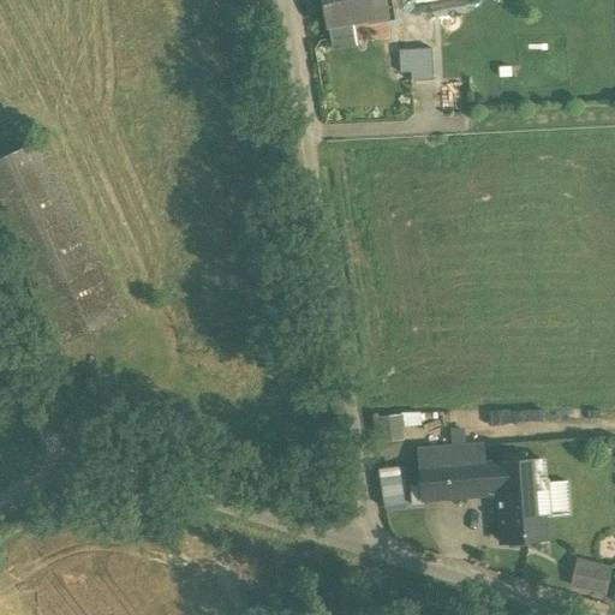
[(321,0),(326,27),(387,17),(383,0),(321,0)]
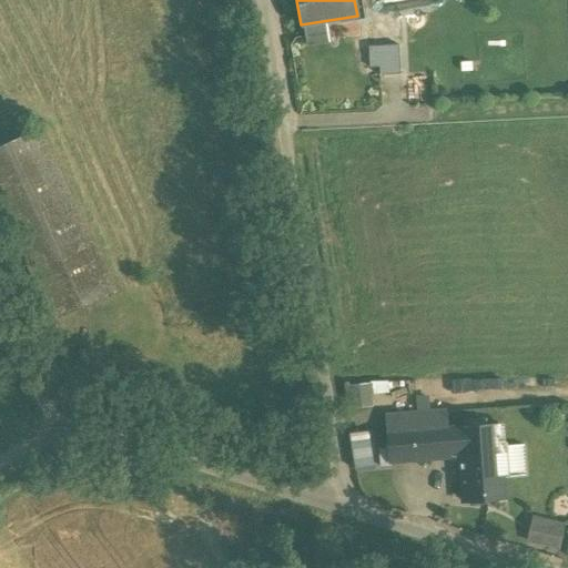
[(396,13),(366,14),(367,47),(378,47),(398,46),(396,13)]
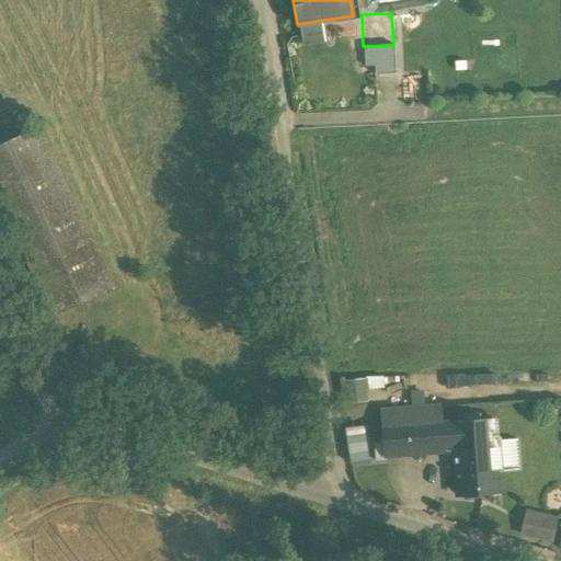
[(395,73),(393,45),(374,46),(375,67),(375,75),(395,73)]
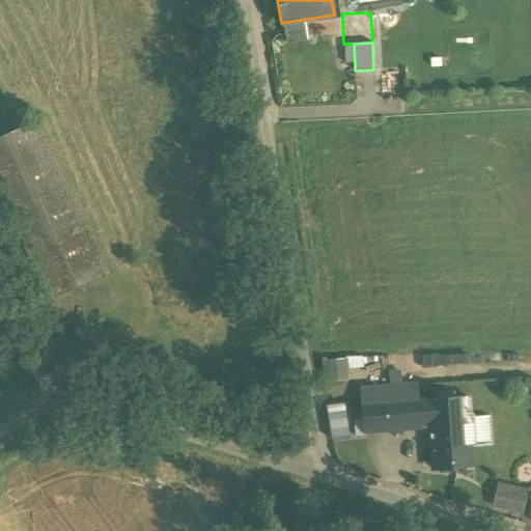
[(355,63),(354,44),(343,44),(344,63),(355,63)]
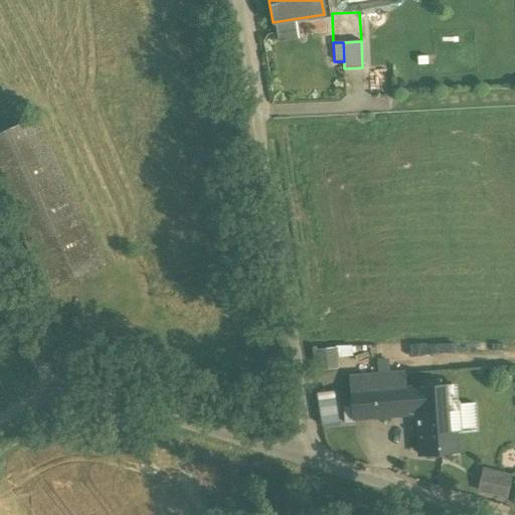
[(36,118),(0,134),(0,184),(47,291),(103,266),(36,118)]
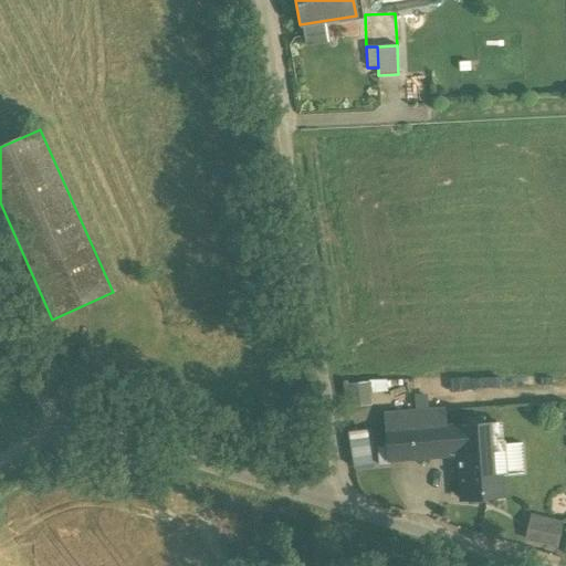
[(427,425),(427,421),(444,421),(444,409),(385,413),(386,428),(427,425)]
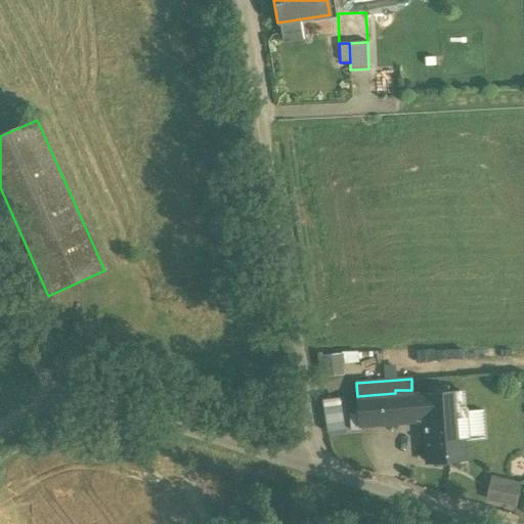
[(431,394),(421,395),(423,422),(426,462),(438,461),(437,456),(445,456),(445,462),(467,460),(466,440),(464,413),(462,392),(447,393),(446,388),(430,389),(431,394)]
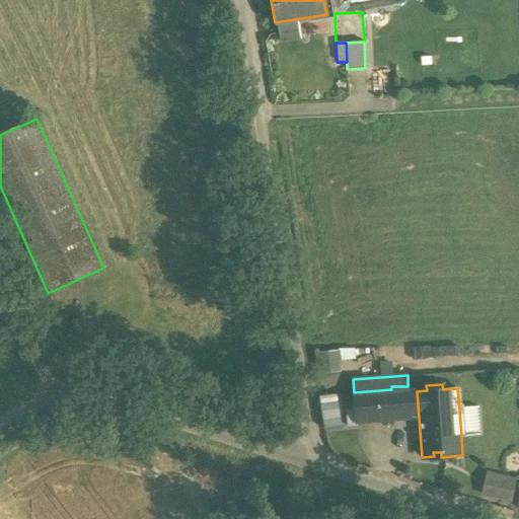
[(410,410),(409,392),(408,386),(391,386),(391,389),(393,389),(394,411),(410,410)]
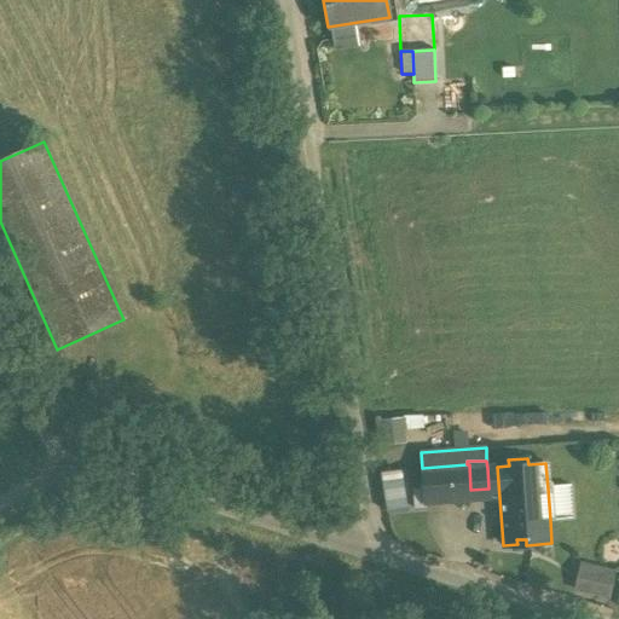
[(424,504),(472,501),(470,490),(469,464),(467,464),(422,468),(424,504)]
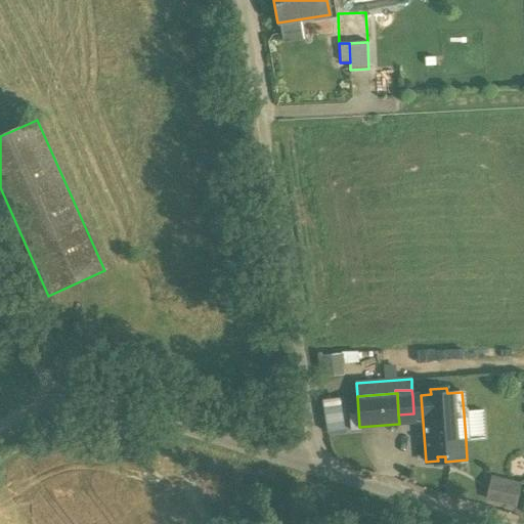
[(423,422),(421,395),(412,396),(413,413),(398,415),(399,424),(423,422)]
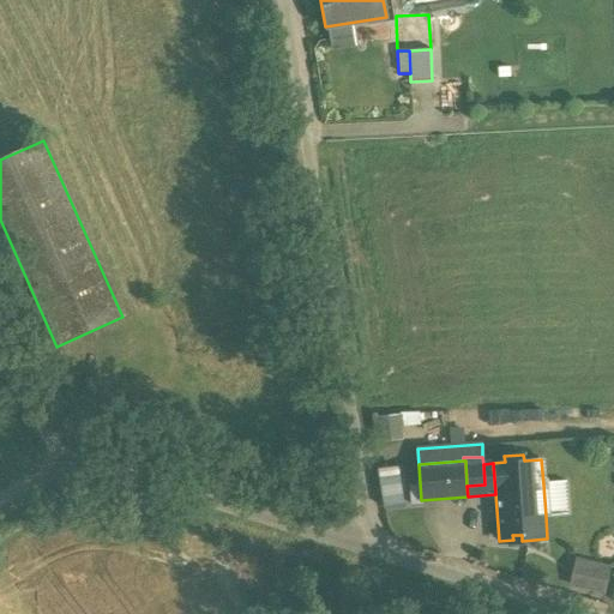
[(398,465),(378,467),(380,506),(399,506),(398,465)]
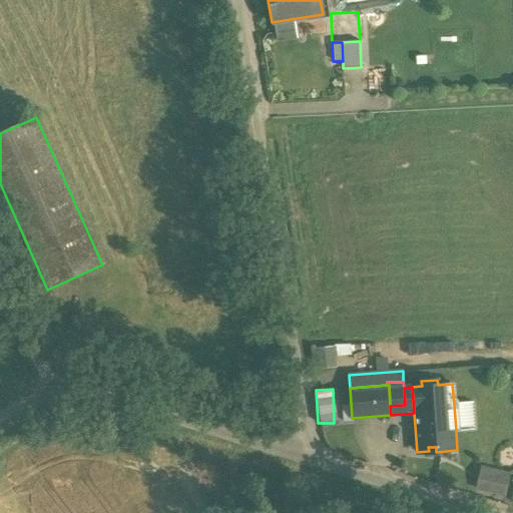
[(473,403),(454,405),(456,431),(475,430),(473,403)]
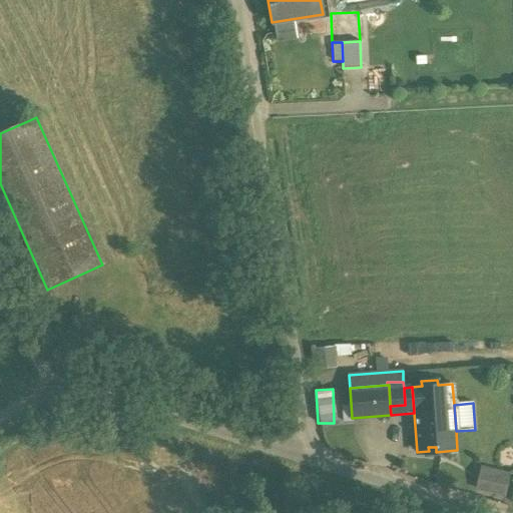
[(510,474),(482,468),(476,491),(504,497),(510,474)]
